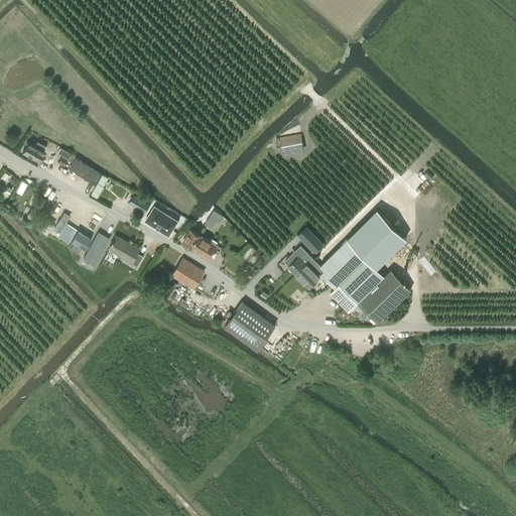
[(281,151),(303,147),(301,133),(279,137),(281,151)]
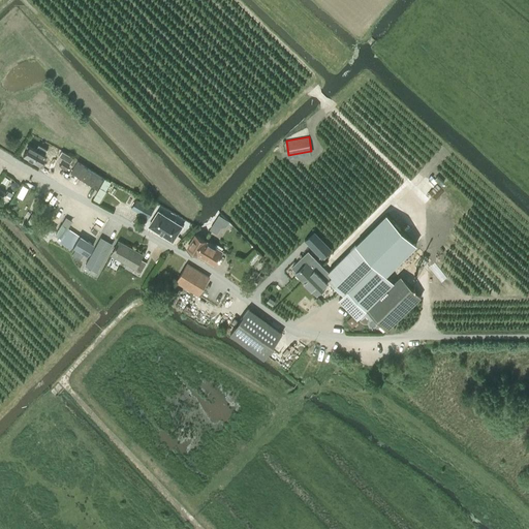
[(28,146),(23,156),(39,165),(42,167),(44,162),(41,161),(44,155),(43,155),(47,150),(38,145),(35,150),(28,146)]
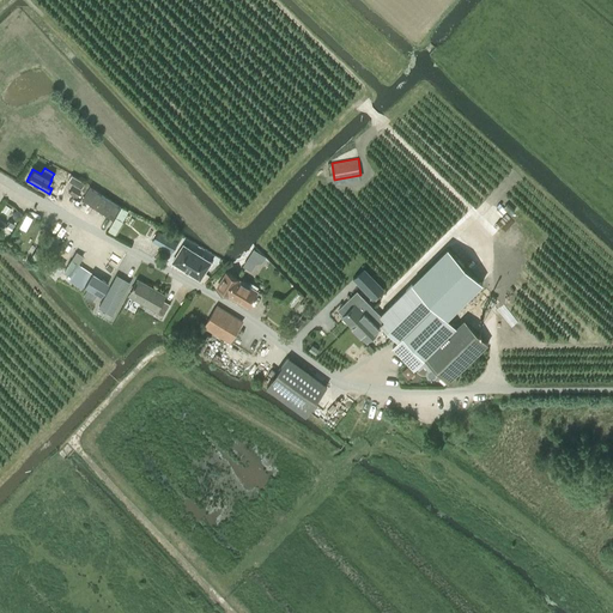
[(71,176),(68,181),(73,184),(80,189),(84,182),(71,175),(71,176)]
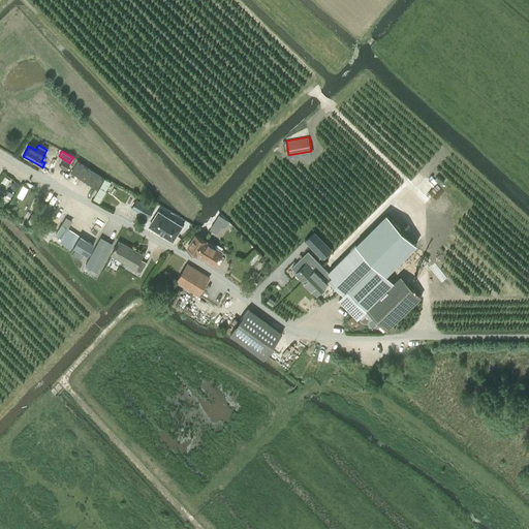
[(66,169),(69,163),(63,159),(59,165),(66,169)]
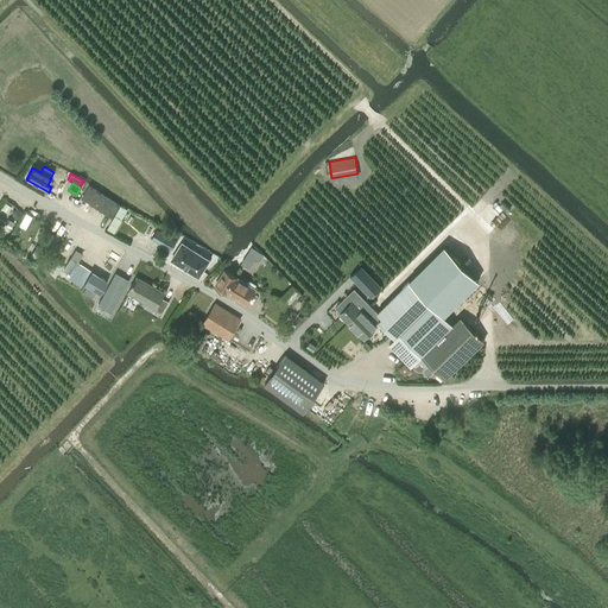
[(112,217),(120,206),(89,187),(81,198),(112,217)]
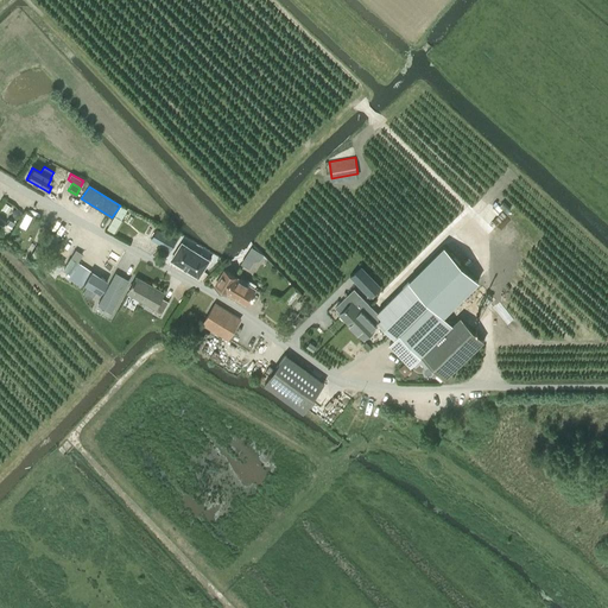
[(120,207),(115,215),(122,219),(127,210),(120,207)]
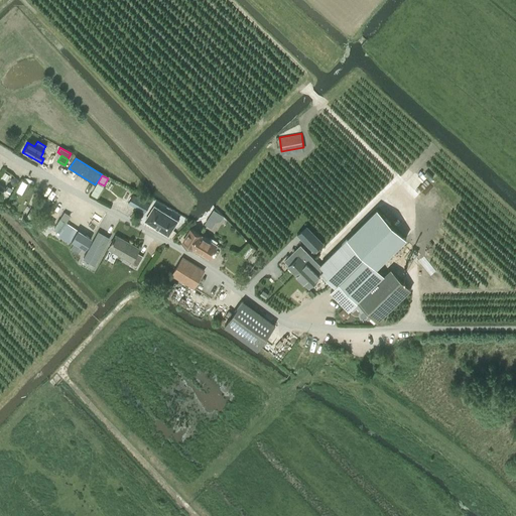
[(110,182),(102,199),(108,201),(115,184),(110,182)]
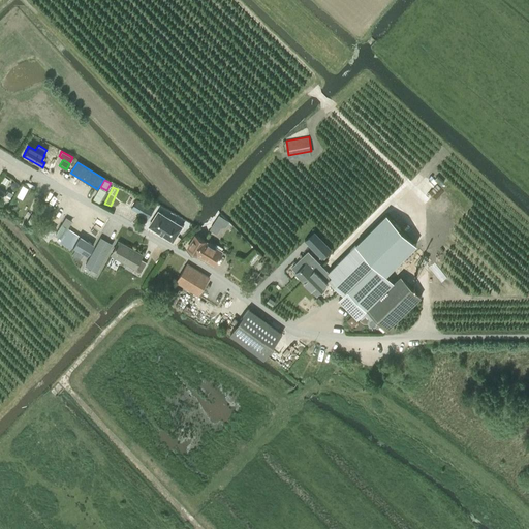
[(141,213),(146,205),(129,196),(125,205),(141,213)]
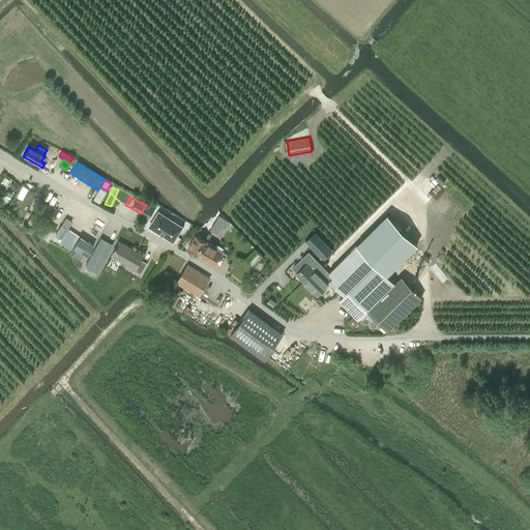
[(149,218),(153,210),(146,205),(141,213),(149,218)]
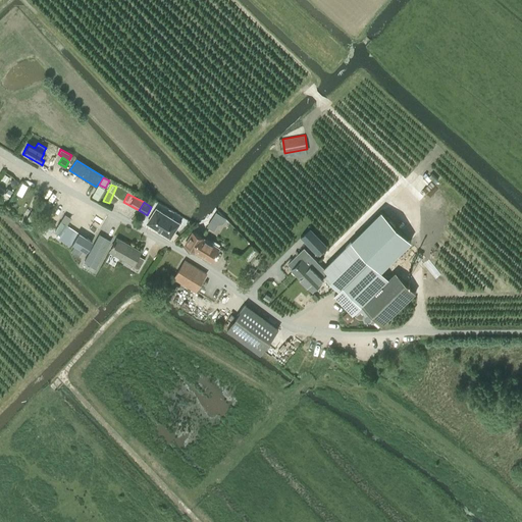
[(156,208),(147,223),(170,238),(179,222),(156,208)]
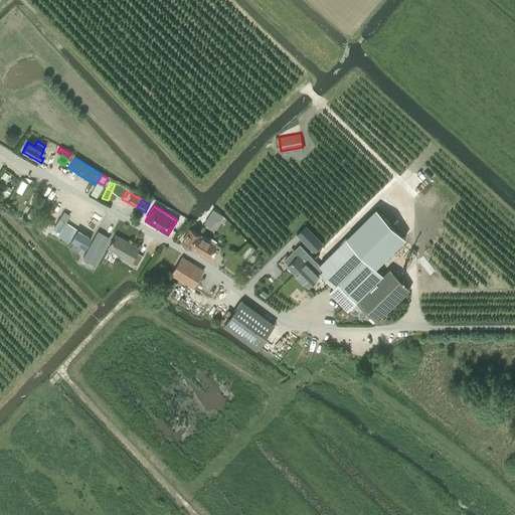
[(32,207),(26,216),(32,220),(38,211),(32,207)]
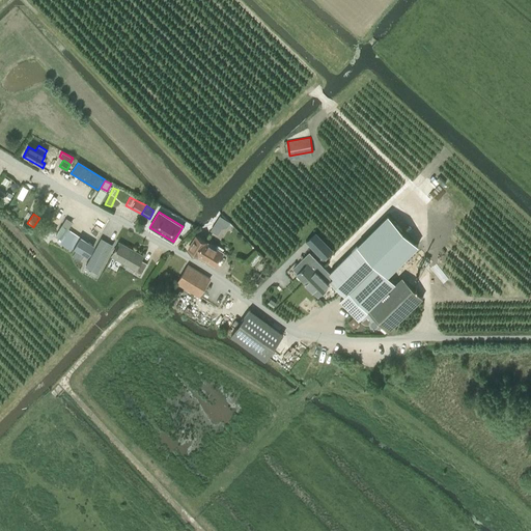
[(402,276),(395,283),(388,276),(396,268),(420,245),(390,214),(332,271),(330,273),(333,276),(330,279),(342,292),(344,295),(340,300),(359,318),(367,310),(385,328),(388,331),(391,329),(423,297),(402,276)]
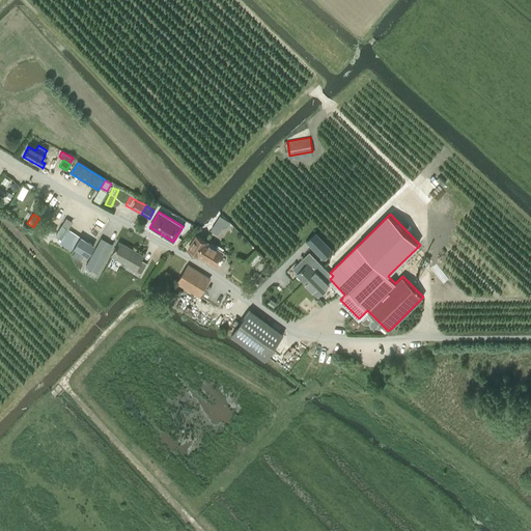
[(222,218),(220,217),(212,229),(217,233),(222,227),(218,224),(222,218)]
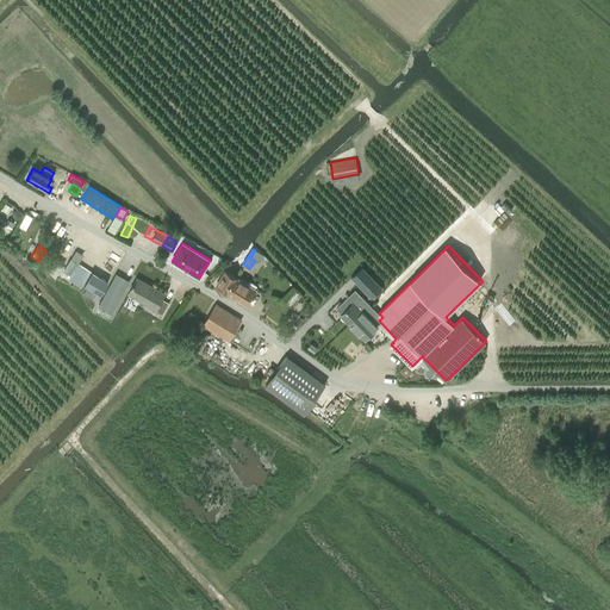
[(255,250),(250,257),(255,261),(260,260),(263,255),(262,255),(255,250)]
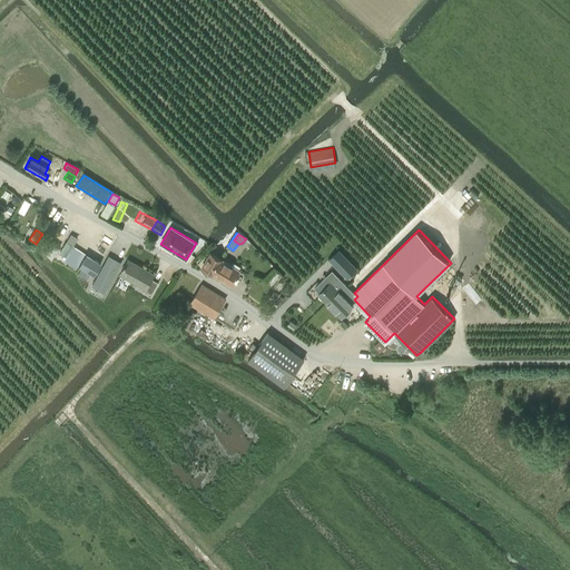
[(338,251),(330,259),(346,278),(356,269),(338,251)]
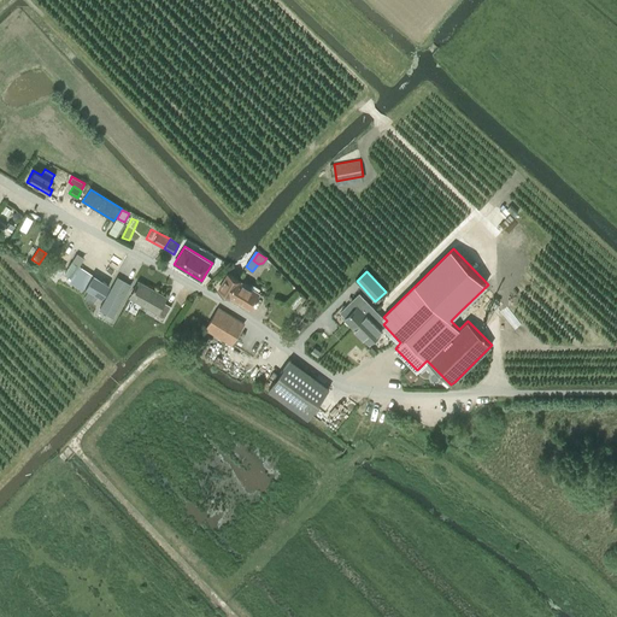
[(229,274),(218,289),(229,297),(230,297),(247,307),(252,300),(253,301),(259,293),(242,282),(240,281),(229,274)]
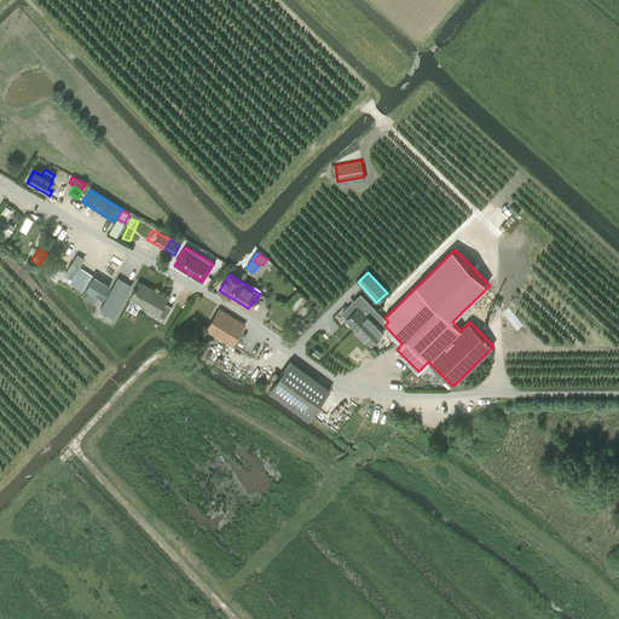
[(102,299),(109,285),(93,276),(85,288),(102,299)]
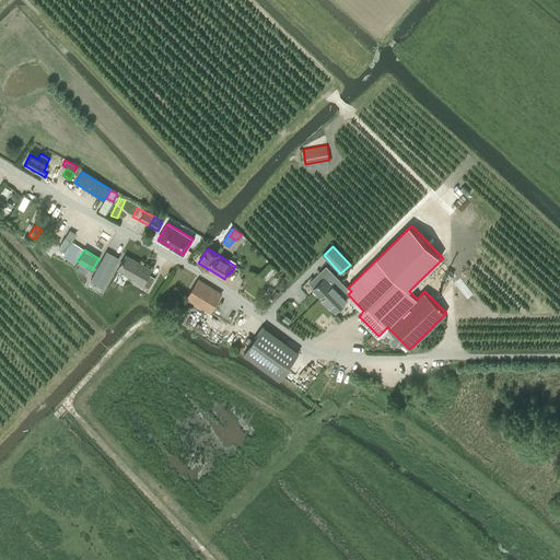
[(105,254),(90,280),(103,287),(117,260),(105,254)]
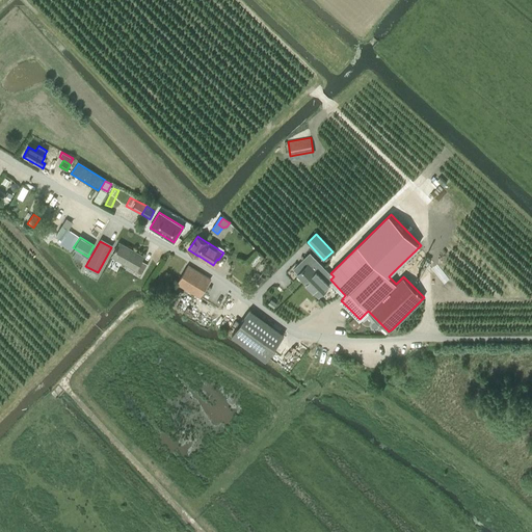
[(120,242),(112,256),(136,269),(134,272),(140,276),(148,264),(141,260),(143,256),(120,242)]
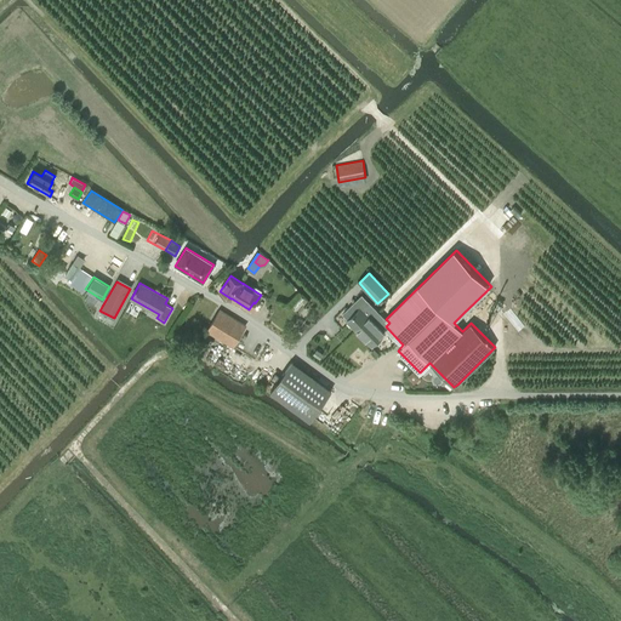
[(87,292),(84,298),(91,302),(95,297),(87,292)]
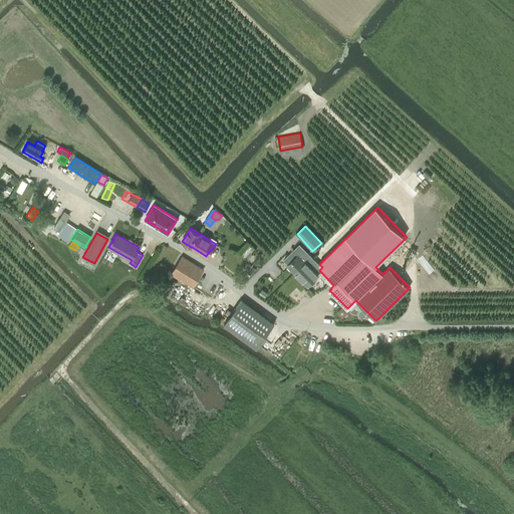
[(322,267),(319,264),(299,244),(283,260),(288,264),(286,265),(307,286),(318,275),(314,271),(317,268),(319,270),(322,267)]
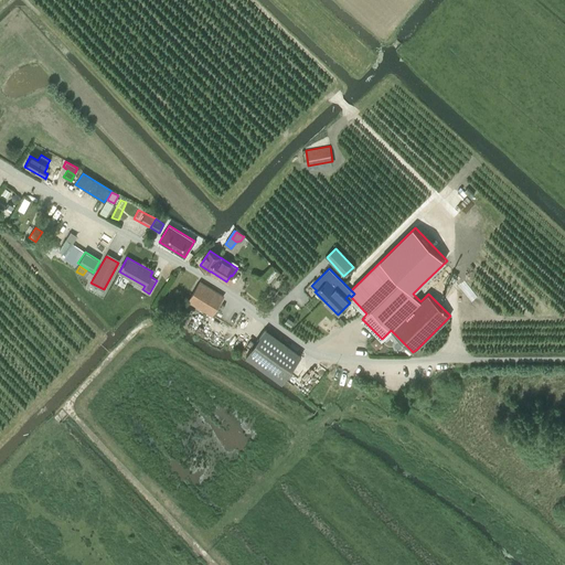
[(200,281),(189,300),(212,315),(224,296),(200,281)]
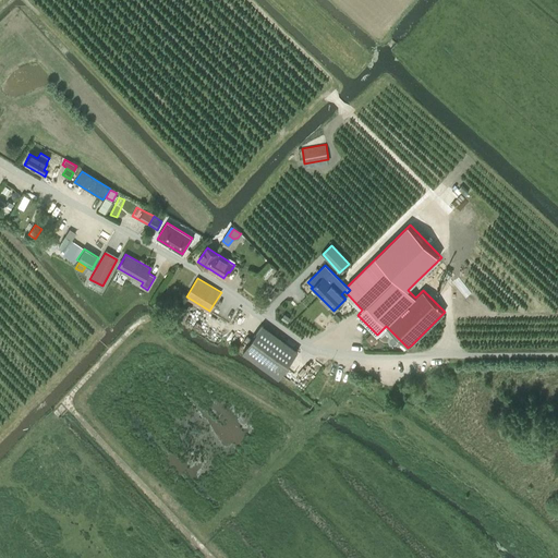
[(278,377),(298,351),(263,325),(243,351),(278,377)]
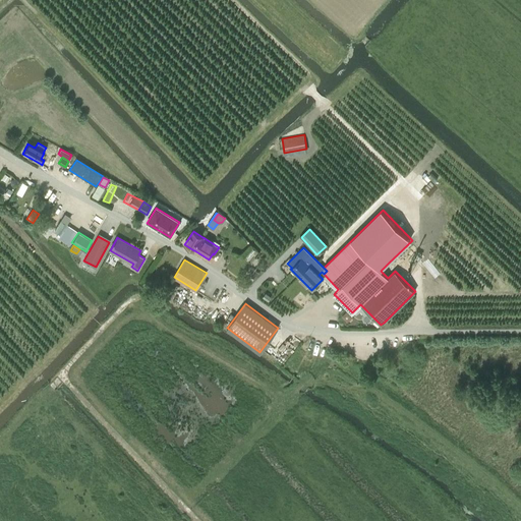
[(347,310),(343,317),(349,321),(352,313),(347,310)]
